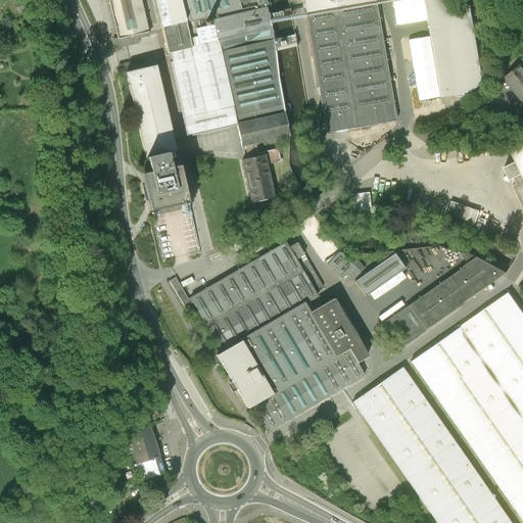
[(138,39),(149,36),(141,0),(108,0),(117,40),(114,41),(115,48),(138,43),(138,39)]
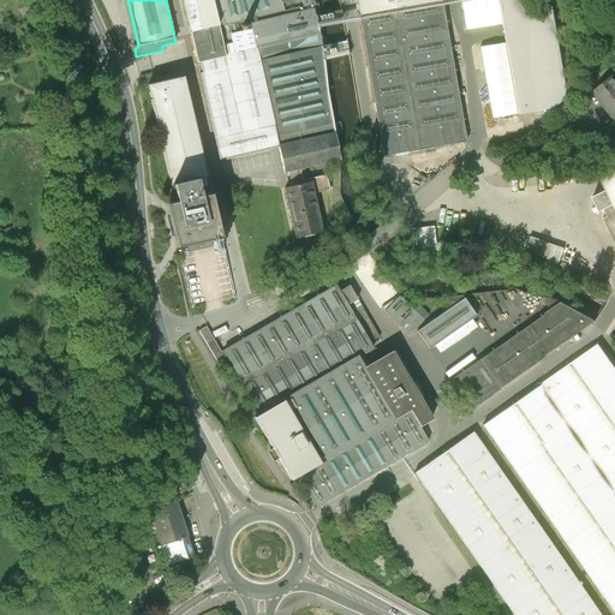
[(322,232),(314,193),(330,190),(327,175),(303,180),(300,169),(340,159),(326,97),(322,64),(322,42),(311,0),(183,0),(198,60),(199,59),(203,75),(202,75),(221,161),(278,148),(285,172),(288,172),(292,187),(285,189),(297,238),(322,232)]
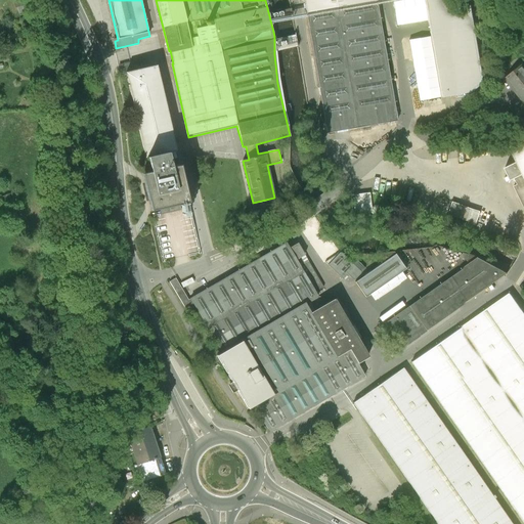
[(303,0),(328,133),(397,121),(377,1),(375,0),(303,0)]
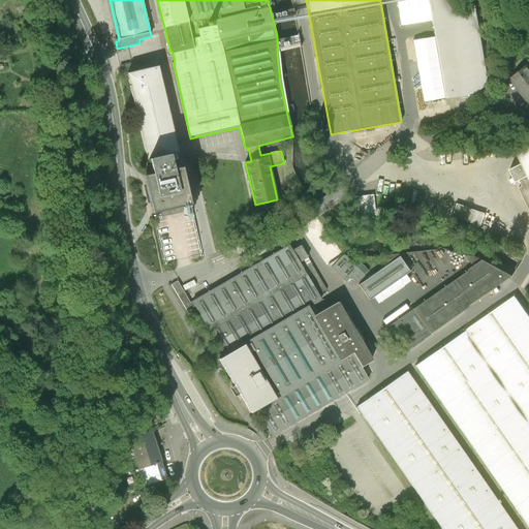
[(432,21),(446,99),(478,94),(489,84),(476,5),(463,7),(461,0),(397,0),(402,26),(432,21)]
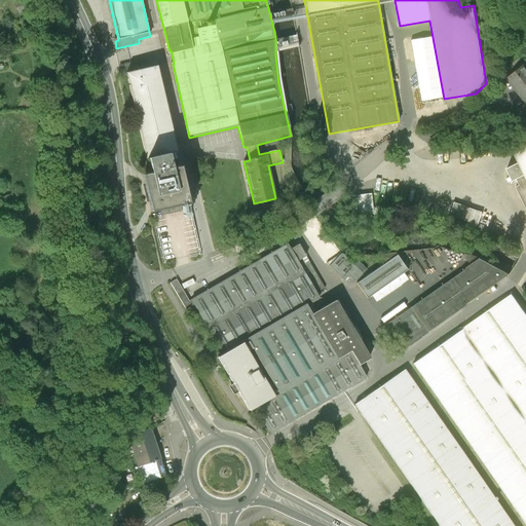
[(144,61),(121,67),(122,75),(127,74),(147,159),(149,158),(151,170),(152,170),(153,174),(144,176),(153,213),(190,203),(181,166),(173,168),(171,162),(172,162),(170,153),(178,152),(157,67),(146,69),(144,61)]
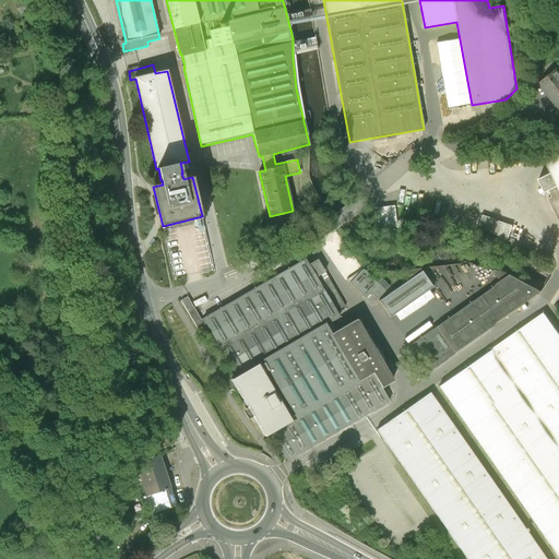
[(558,72),(557,70),(540,83),(558,106),(558,72)]
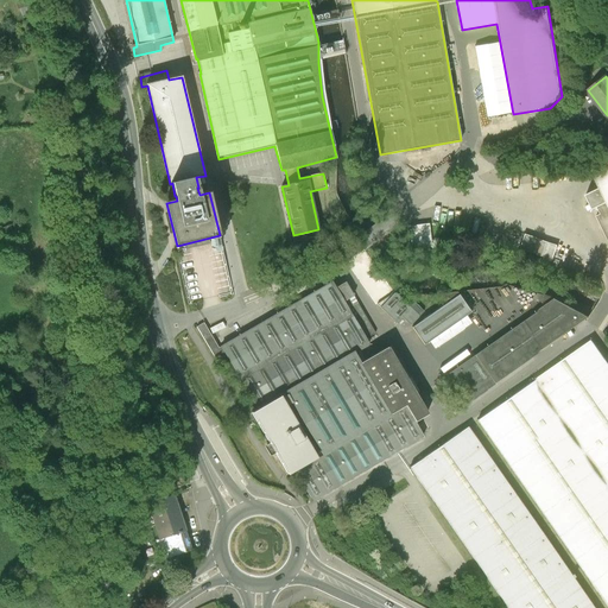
[(607,168),(595,173),(602,189),(587,196),(594,209),(597,207),(601,214),(597,216),(607,239),(607,168)]
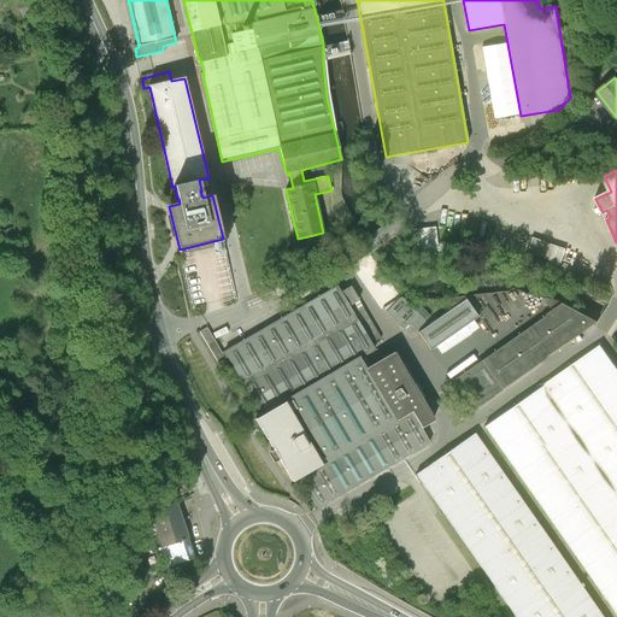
[(364,239),(358,225),(351,229),(356,242),(364,239)]
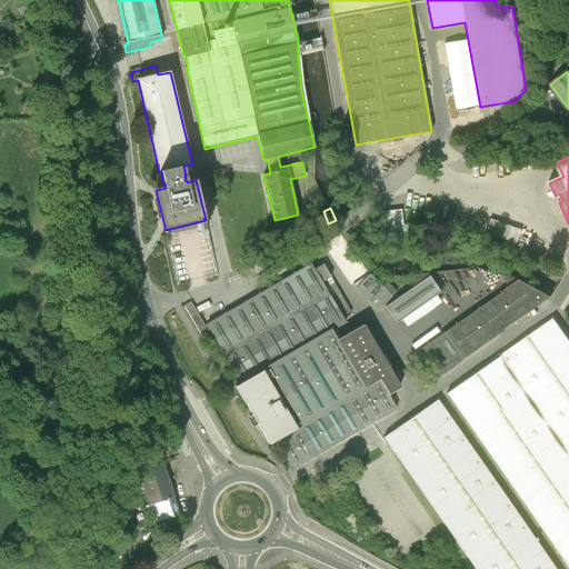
[(400,208),(380,209),(381,228),(401,227),(400,208)]
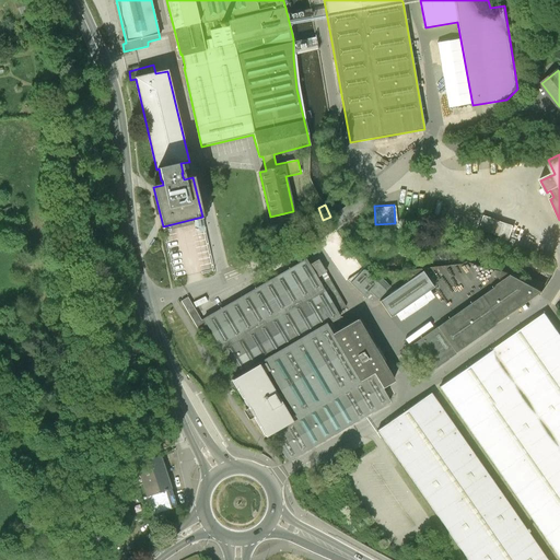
[(514,228),(482,217),(477,231),(510,241),(514,228)]
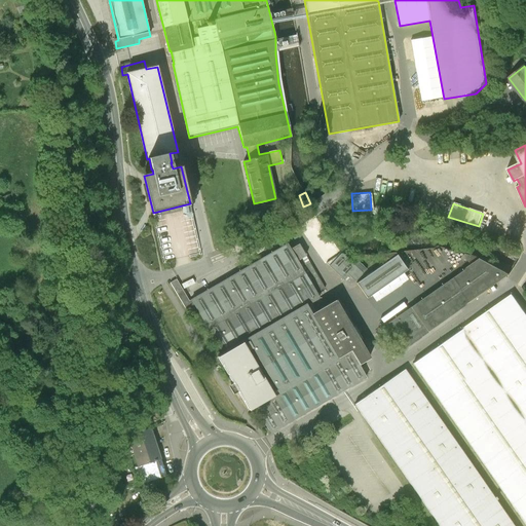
[(340,253),(315,217),(302,227),(327,264),(344,280),(349,275),(355,282),(367,270),(359,262),(353,266),(340,253)]
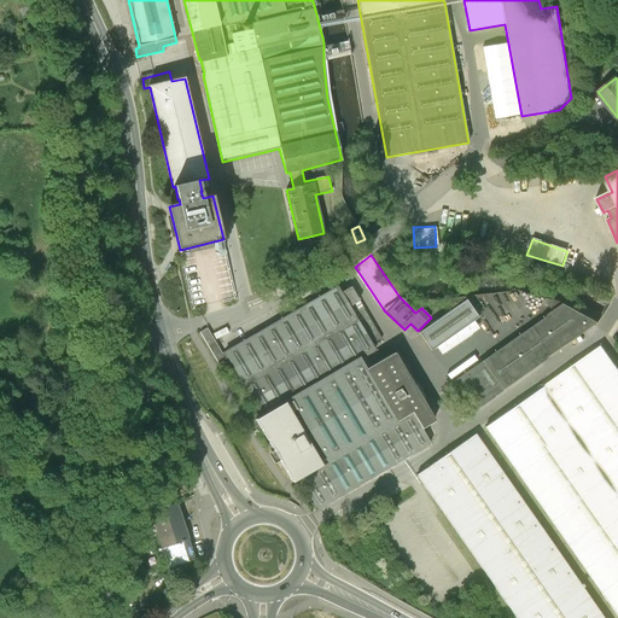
[(262,415),(284,402),(322,466),(299,479),(318,511),(430,444),(421,429),(435,421),(394,353),(371,367),(365,356),(375,350),(373,344),(383,339),(351,286),(342,292),(338,287),(223,354),(209,328),(203,333),(223,367),(231,362),(262,415)]
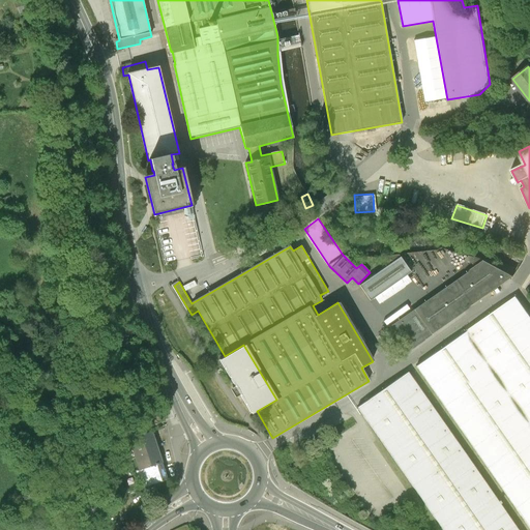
[(390,264),(359,286),(370,300),(411,272),(398,255),(384,256),(390,264)]
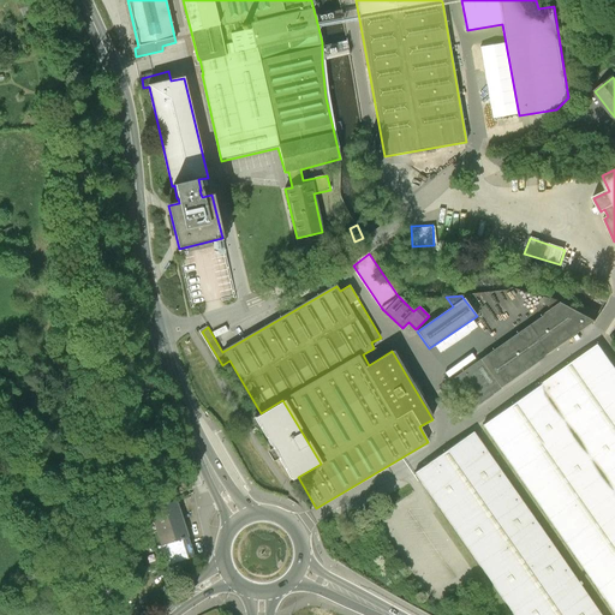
[(454,378),(473,407),(596,321),(561,303),(454,378)]
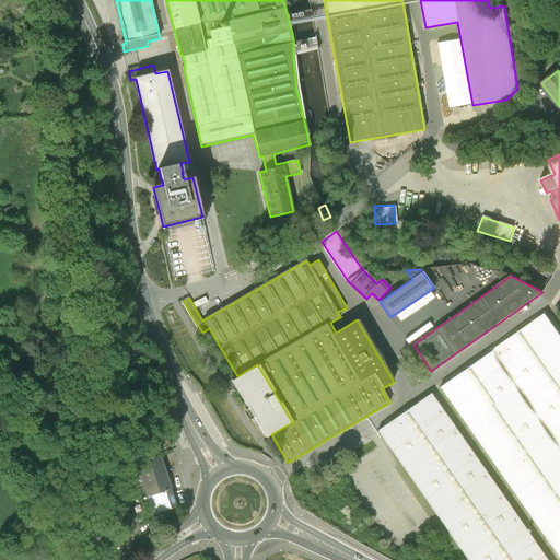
[(559,335),(545,313),(440,387),(559,558),(559,335)]
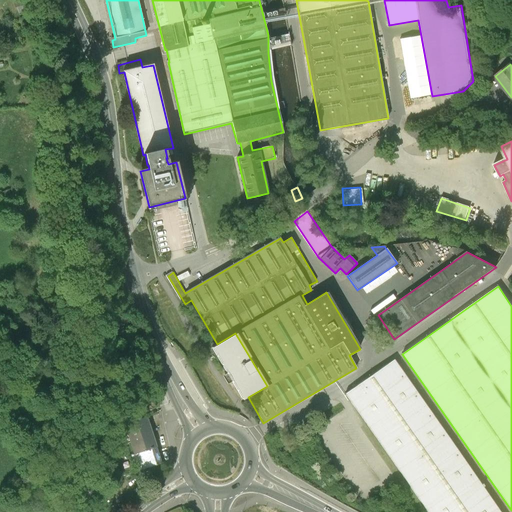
[(248,397),(267,386),(235,333),(217,344),(212,347),(243,400),(248,397)]
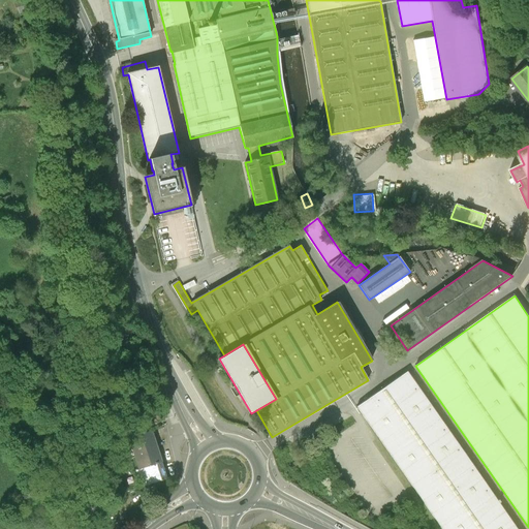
[(517,528),(407,372),(356,407),(442,528),(517,528)]
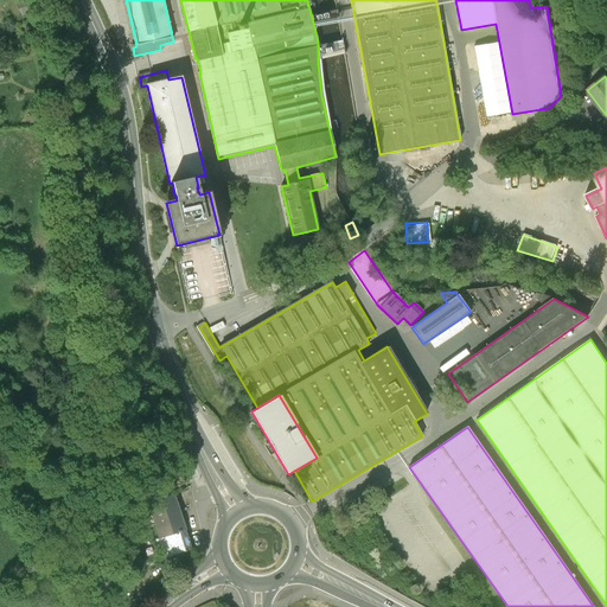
[(186,532),(174,498),(149,505),(161,541),(186,532)]
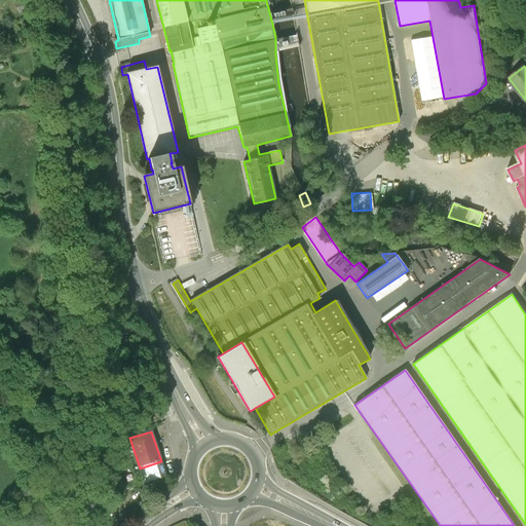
[(165,476),(161,461),(140,468),(144,483),(165,476)]
